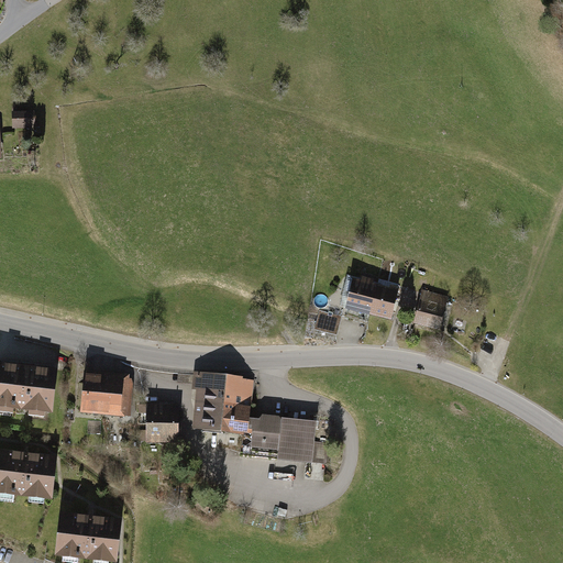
[(34,113),(11,113),(11,131),(35,131),(34,113)]
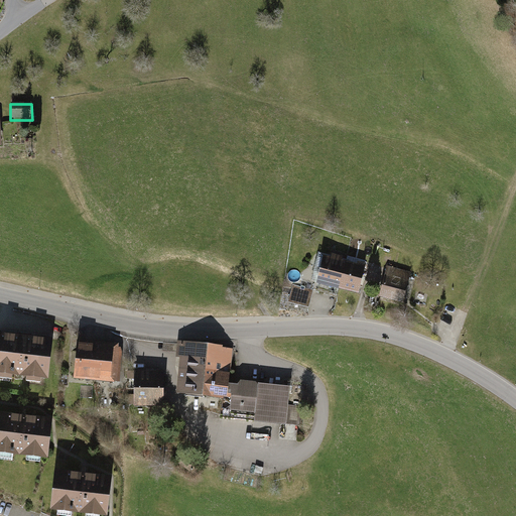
[(323,257),(317,282),(339,287),(345,262),(342,261),(342,258),(332,255),(331,258),(323,257)]
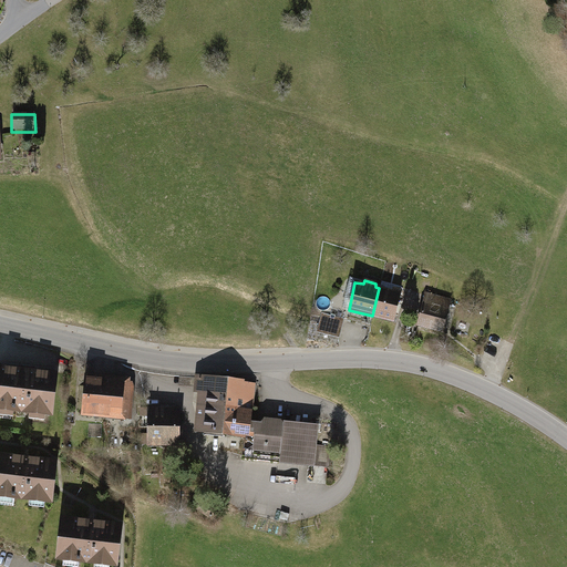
[(379,288),(372,316),(395,321),(402,294),(392,290),(393,285),(381,282),(379,288)]
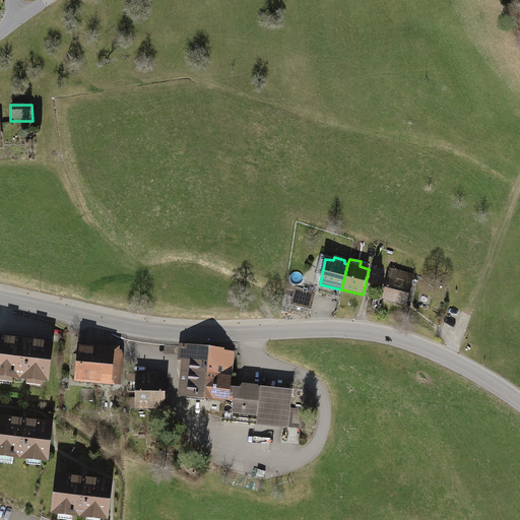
[(414,275),(390,269),(382,302),(406,308),(414,275)]
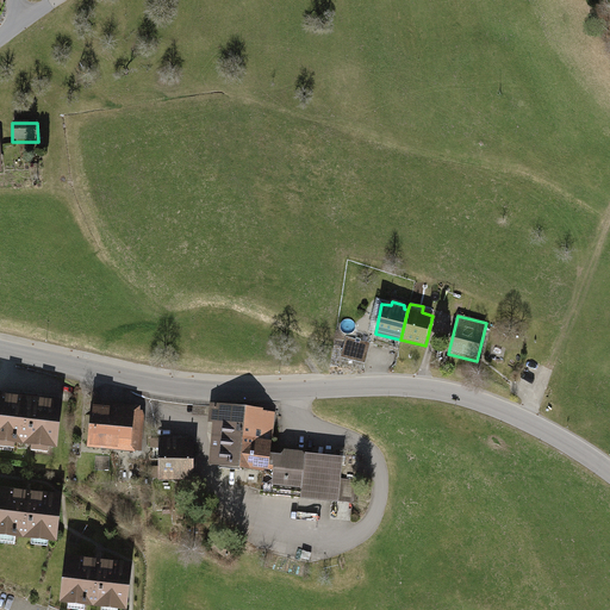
[(60,403),(0,396),(0,446),(14,448),(14,442),(31,444),(31,450),(48,452),(49,446),(55,447),(60,403)]
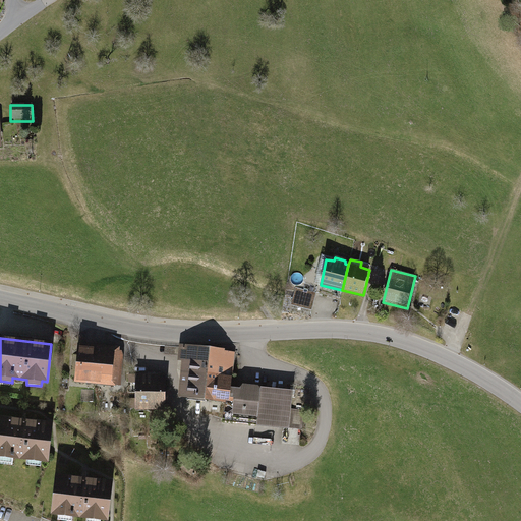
[(119,350),(77,346),(74,380),(117,384),(119,350)]
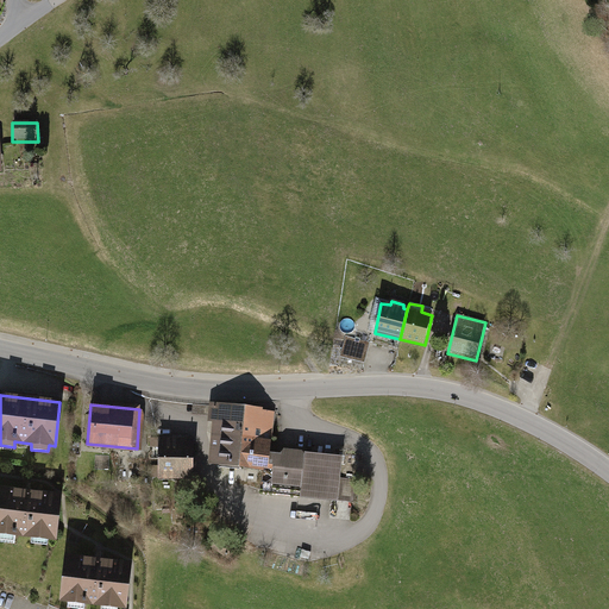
[(208,464),(267,470),(268,454),(269,441),(271,441),(275,412),(253,410),(209,406),(207,424),(212,424),(208,464)]
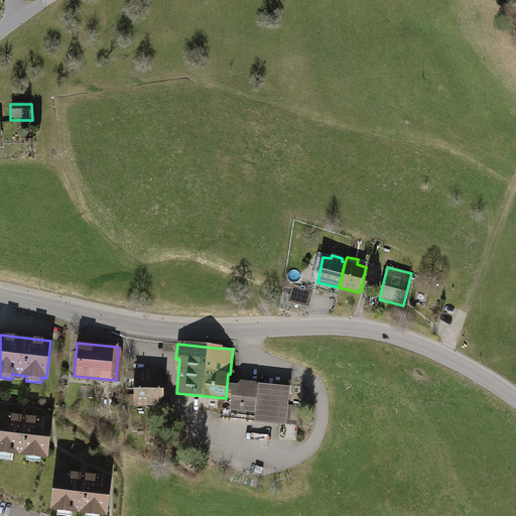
[(135,372),(135,405),(149,405),(149,372),(135,372)]
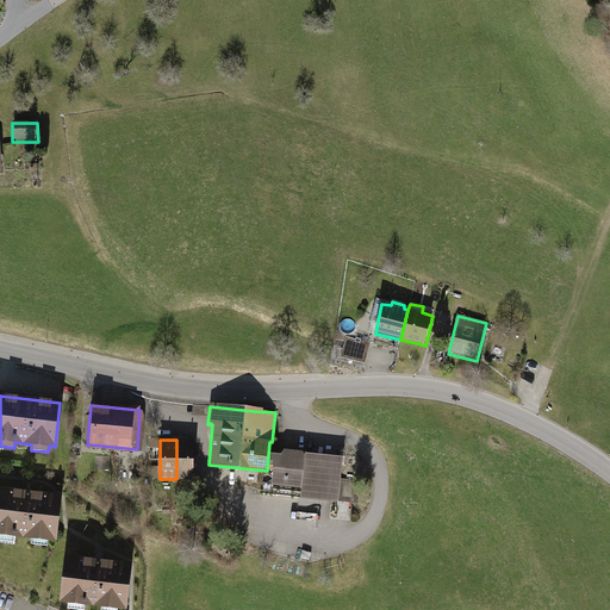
[(193,441),(176,440),(176,479),(192,479),(193,441)]
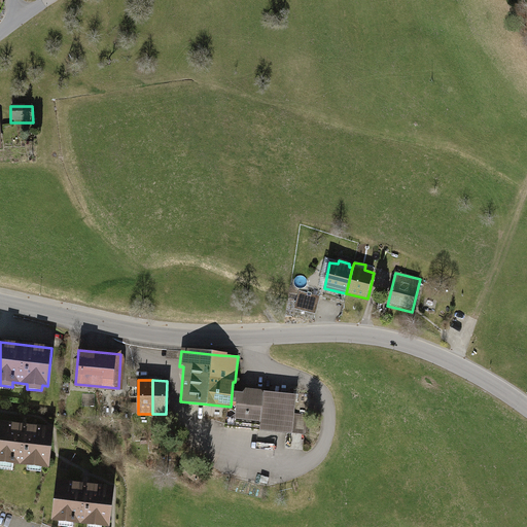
[(231,407),(234,407),(260,409),(261,392),(242,390),(242,394),(232,393),(231,407)]
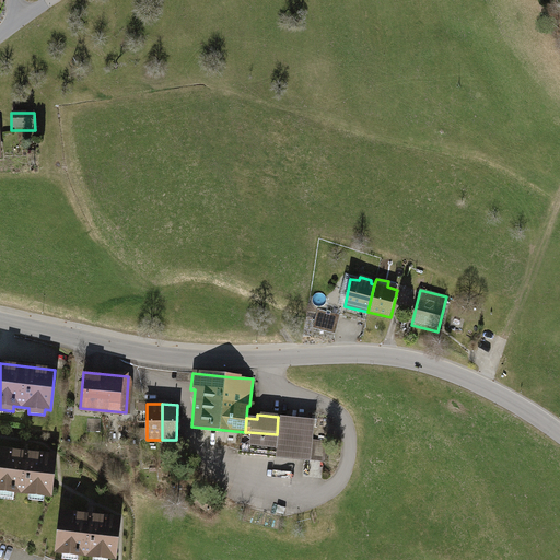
[(314,420),(278,417),(277,434),(276,451),(275,457),(325,462),(327,441),(312,440),(314,420)]
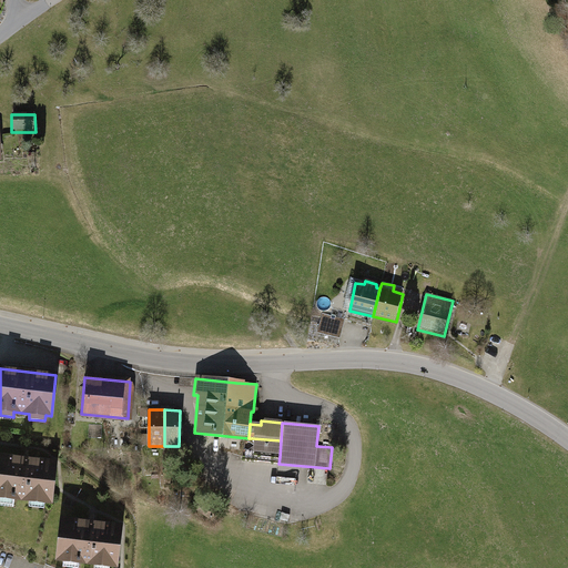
[(281,440),(252,438),(251,455),(280,457),(281,440)]
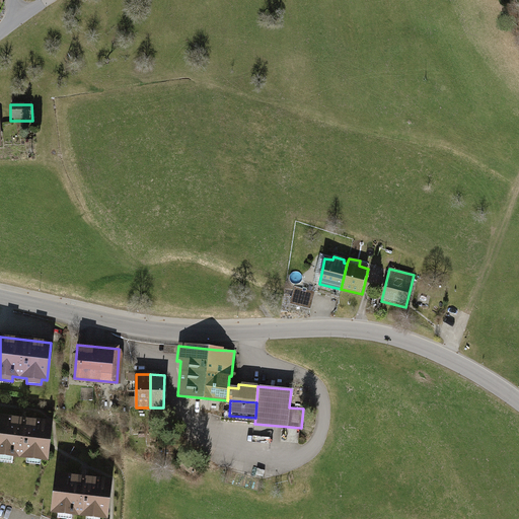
[(0,454),(48,460),(53,421),(0,413),(0,454)]
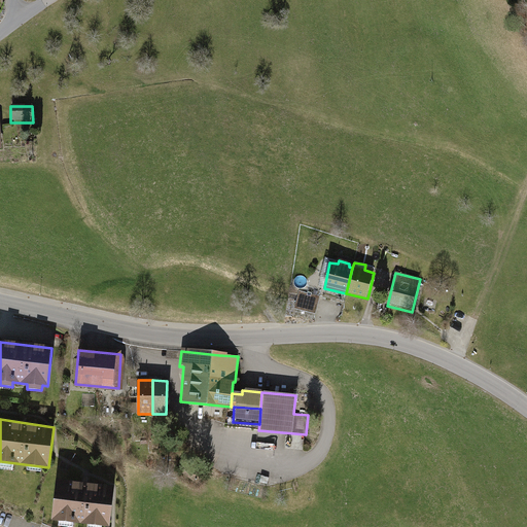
[(188,464),(182,476),(198,485),(205,475),(188,464)]
